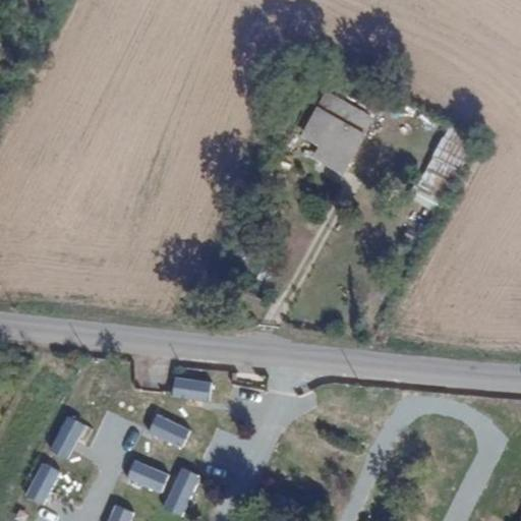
[(343,174),(373,117),(324,91),(299,136),(319,147),(312,158),(343,174)]
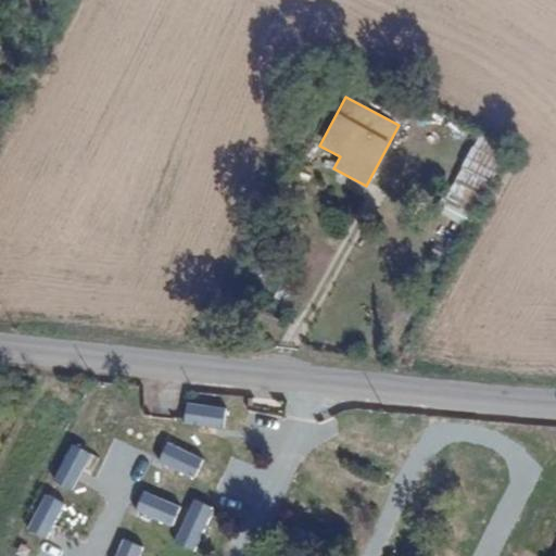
[(472,140),(451,199),(480,209),(502,151),(472,140)]
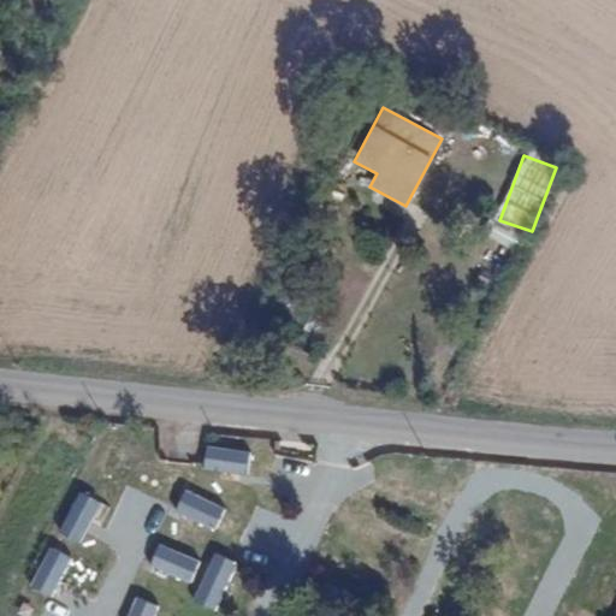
[(513,248),(516,234),(492,226),(489,241),(513,248)]
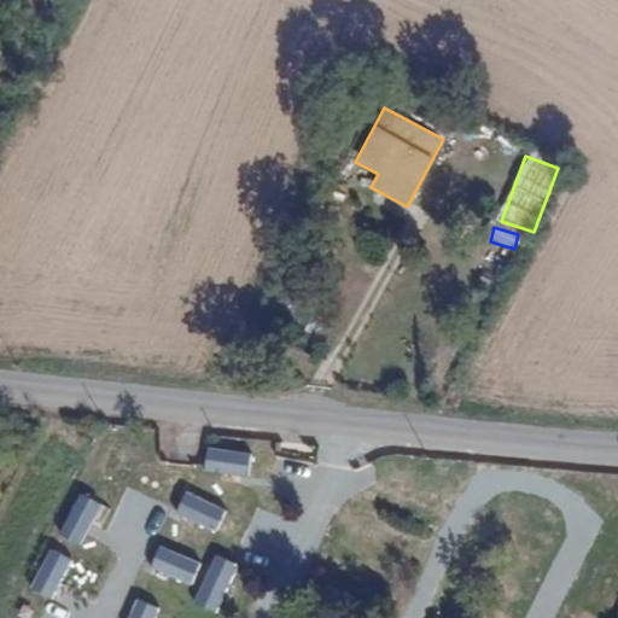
[(208,607),(221,576),(192,564),(180,595),(208,607)]
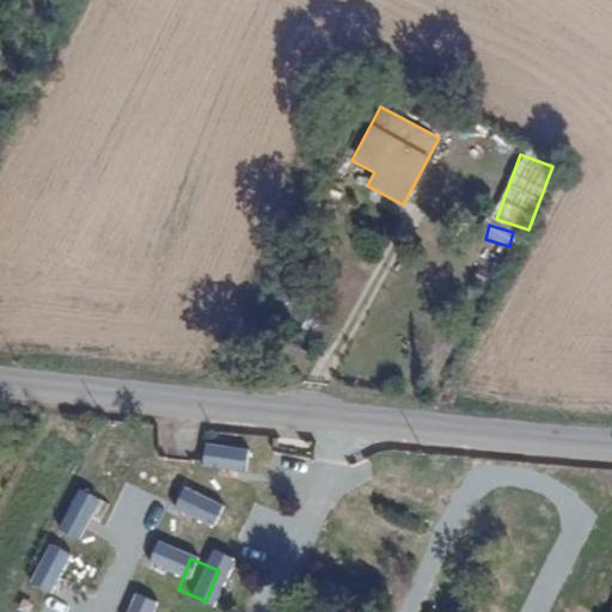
[(34,567),(22,589),(62,611),(74,588),(34,567)]
